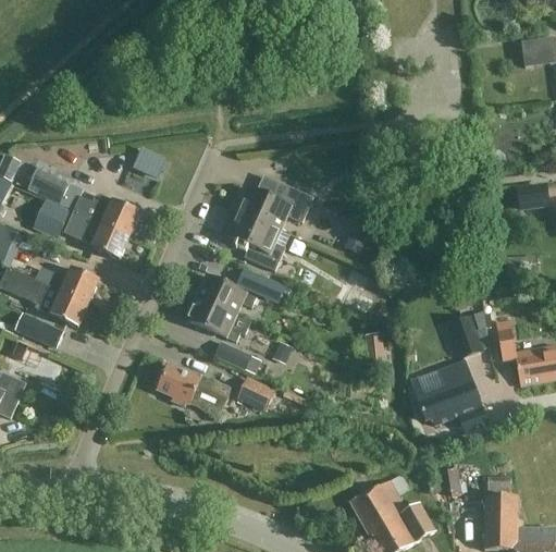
[(555,50),(555,32),(522,33),(523,52),(555,50)]
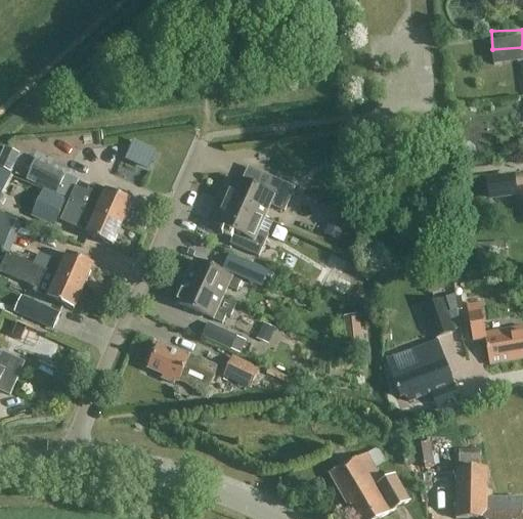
[(3,142),(0,149),(0,164),(10,169),(19,149),(3,142)]
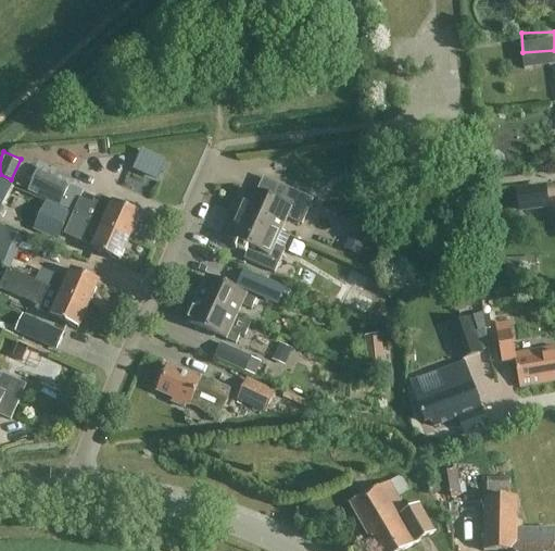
[(154,151),(146,172),(159,178),(168,158),(154,151)]
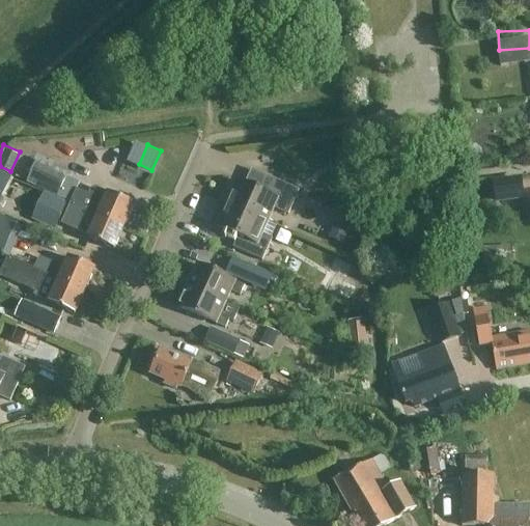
[(349,149),(330,150),(331,169),(350,167),(349,149)]
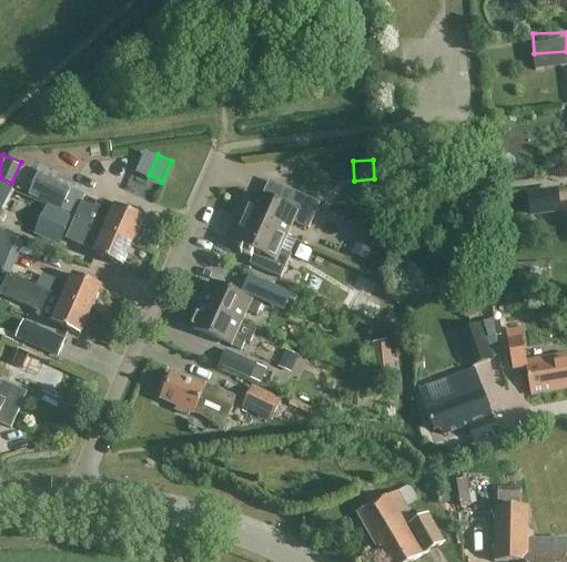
[(39,165),(28,191),(60,205),(70,185),(70,184),(72,180),(39,165)]
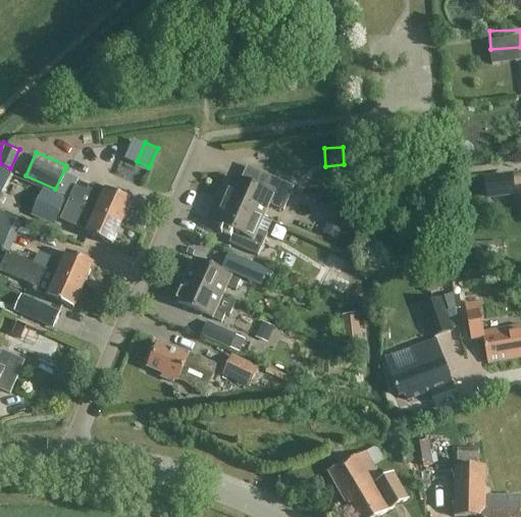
[(9,174),(0,169),(0,192),(2,193),(9,174)]
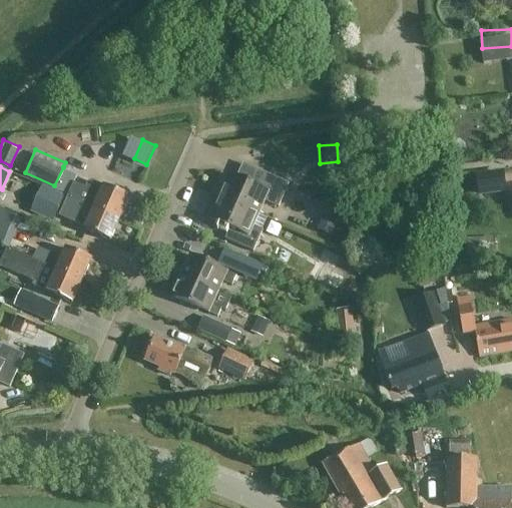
[(219,194),(258,210),(264,198),(278,204),(289,181),(256,166),(248,180),(226,171),(221,182),(224,184),(219,194)]
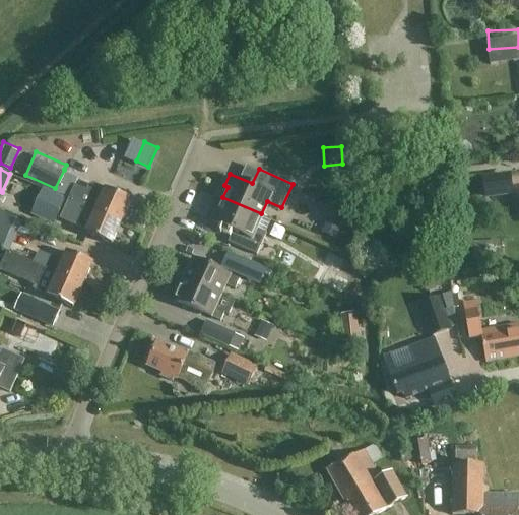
[(73,181),(75,175),(64,170),(55,188),(67,194),(73,181)]
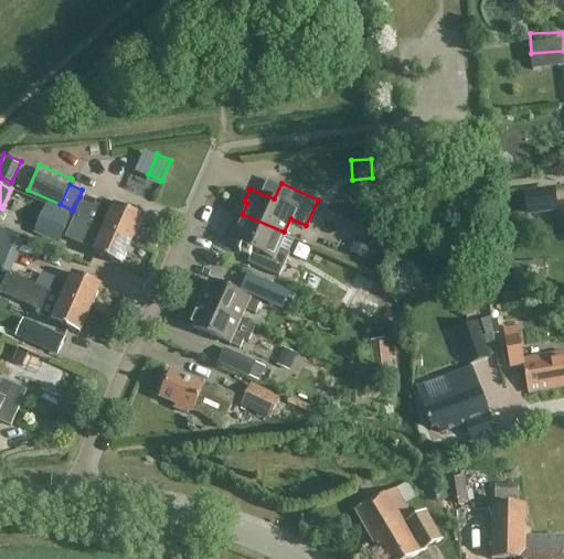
[(556,187),(525,192),(528,211),(560,207),(559,197),(556,187)]
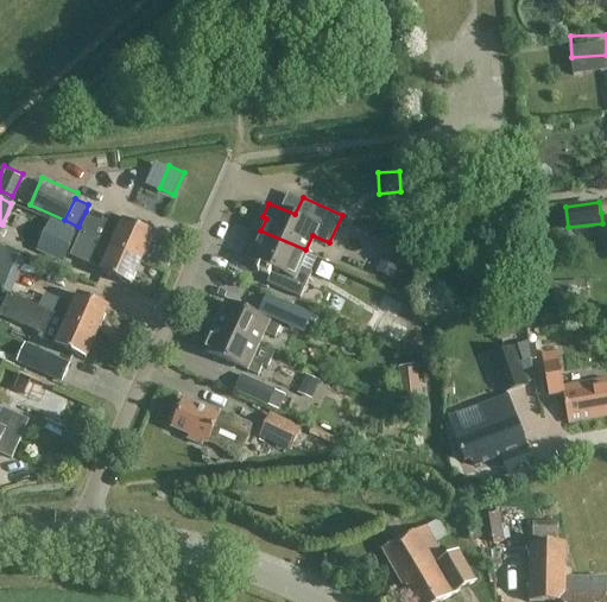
[(78,227),(77,230),(139,255),(151,229),(105,210),(102,211),(100,217),(86,211),(78,227)]
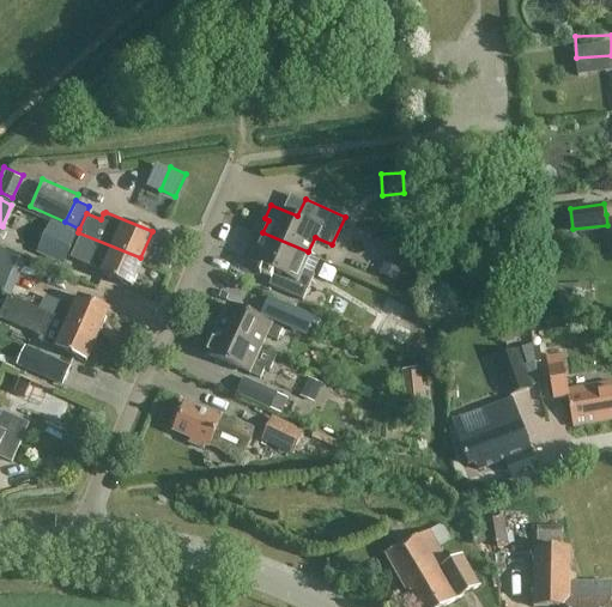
[(50,217),(35,248),(62,261),(77,229),(50,217)]
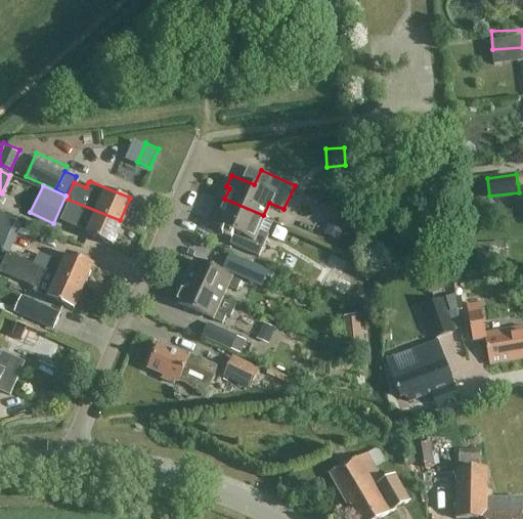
[(120,220),(68,199),(59,218),(87,229),(85,233),(111,244),(120,220)]
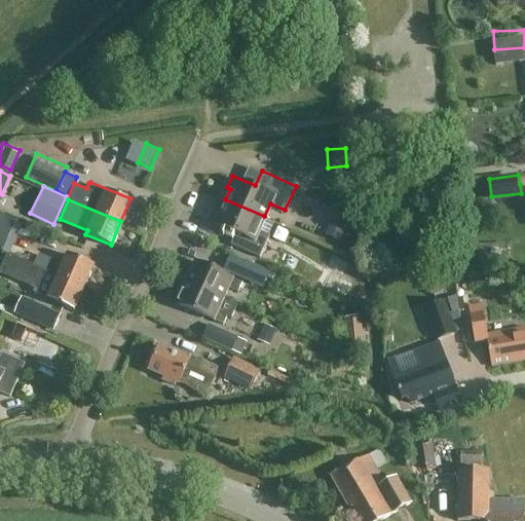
[(273,220),(264,216),(225,199),(220,211),(218,209),(213,221),(235,231),(230,243),(259,255),(269,233),(268,233),(273,220)]
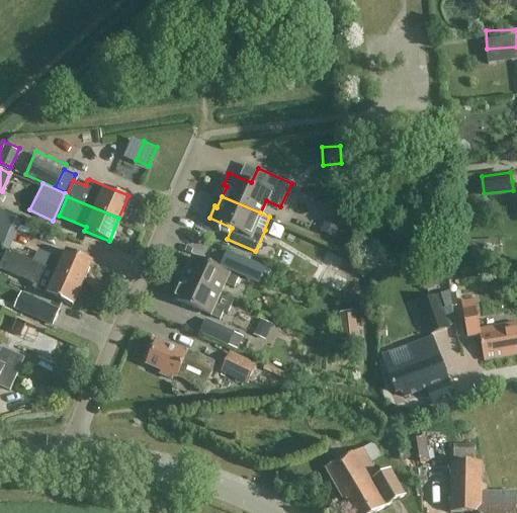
[(0,245),(1,245),(7,233),(14,216),(0,208),(0,245)]
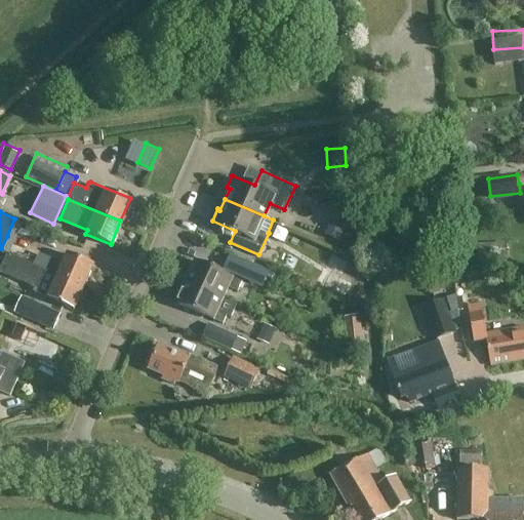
[(328,222),(324,232),(338,238),(343,228),(328,222)]
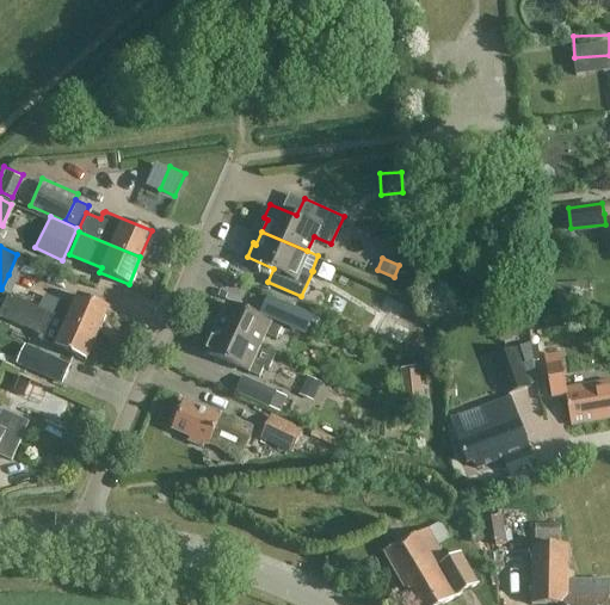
[(555,278),(555,304),(587,304),(587,298),(572,298),(572,279),(555,278)]
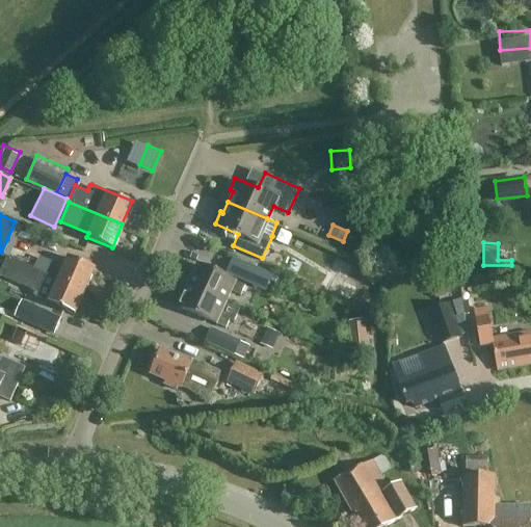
[(234,254),(227,270),(235,274),(263,287),(265,281),(270,269),(243,258),(234,254)]
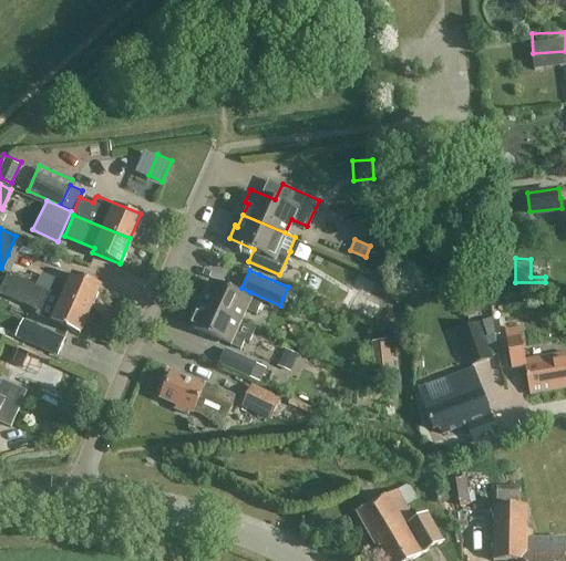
[(31,286),(89,308),(99,284),(71,271),(67,282),(50,276),(50,277),(37,271),(31,286)]
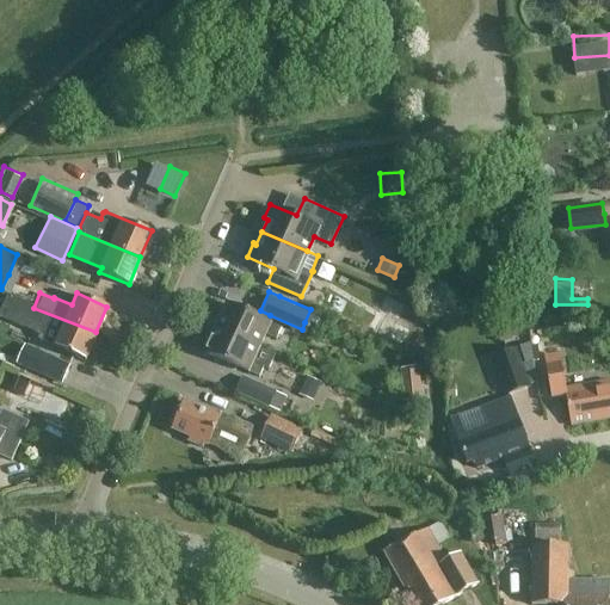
[(96,332),(34,308),(4,296),(0,303),(0,318),(37,334),(39,328),(57,334),(54,344),(85,356),(96,332)]
